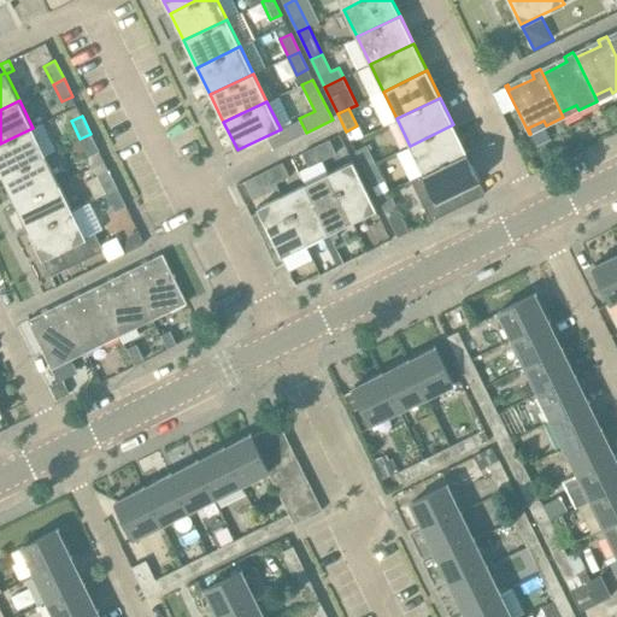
[(410,146),(423,174),(466,152),(453,124),(410,146)]
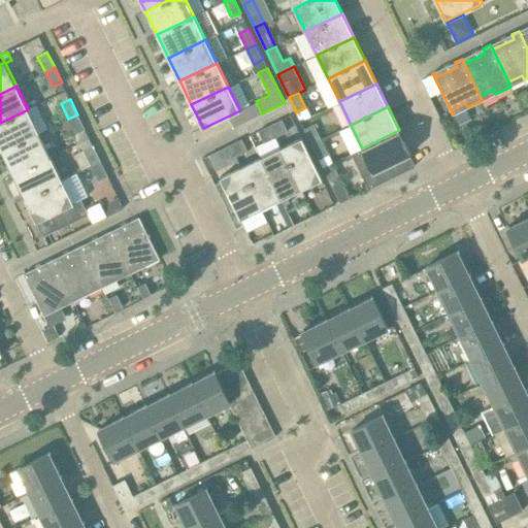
[(0,146),(2,151),(39,133),(28,109),(0,123),(0,146)]
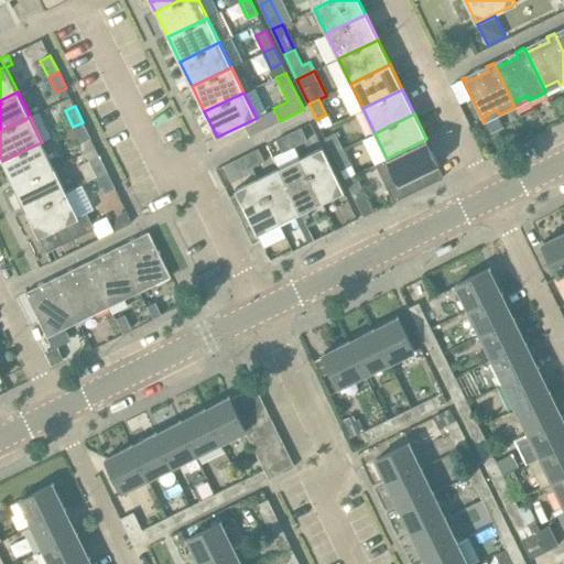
[(90,138),(83,122),(73,127),(80,143),(90,138)]
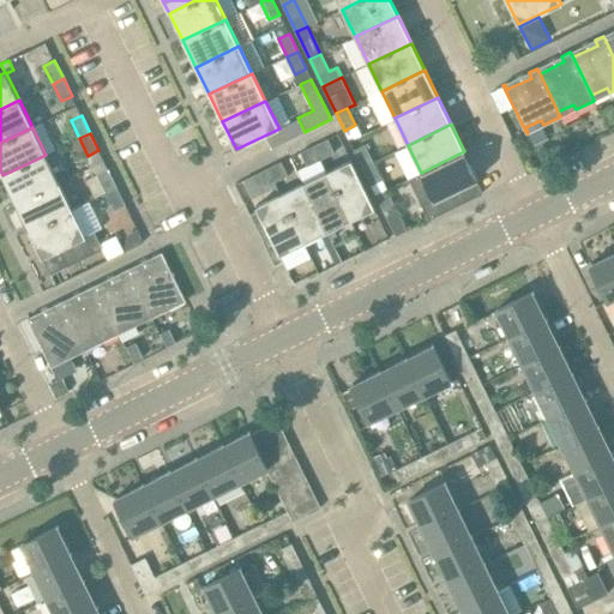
[(327,139),(314,145),(321,160),(335,152),(327,139)]
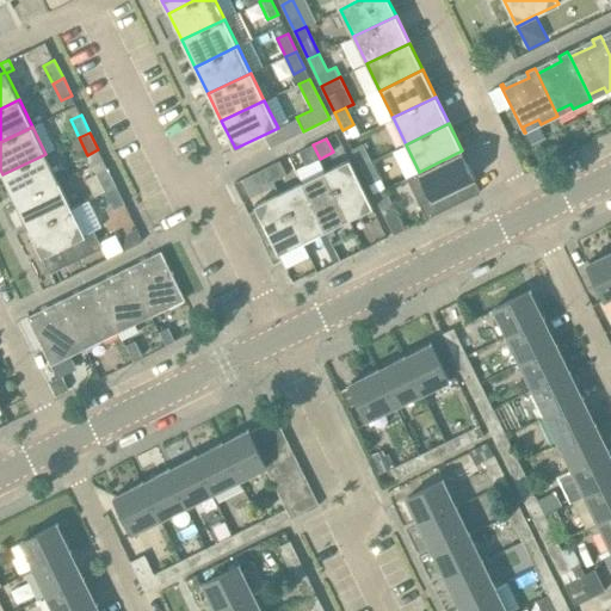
[(352,149),(360,166),(371,161),(363,143),(352,149)]
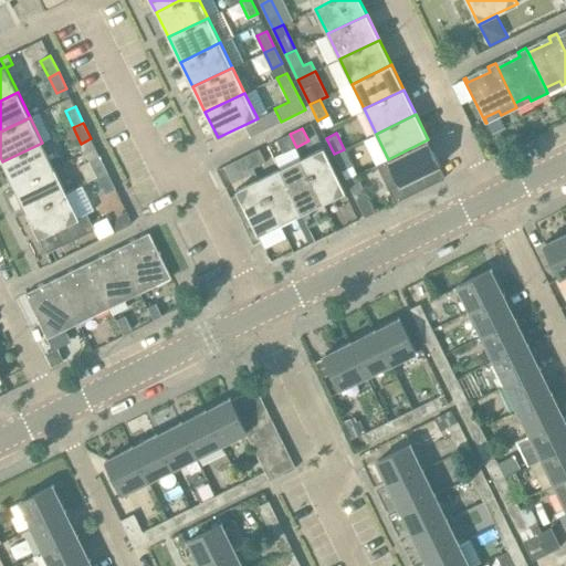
[(296,147),(290,134),(278,140),(283,153),(296,147)]
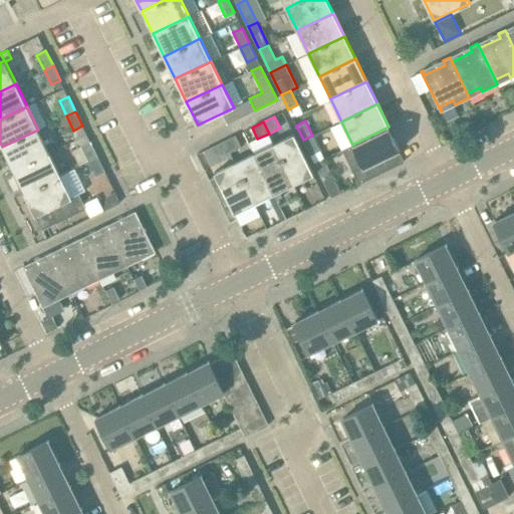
[(401,150),(389,126),(352,145),(342,150),(358,184),(404,162),(399,151),(401,150)]
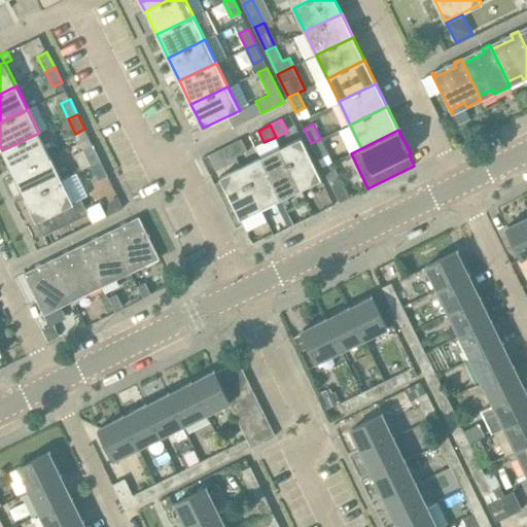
[(39,133),(2,150),(13,174),(50,155),(39,133)]
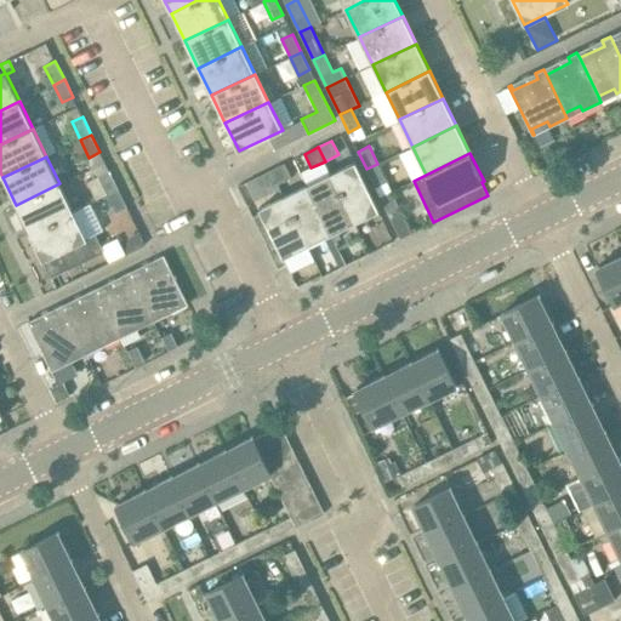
[(311,167),(301,172),(307,184),(331,234),(335,241),(341,238),(337,231),(354,222),(331,174),(325,161),(318,164),(311,167)]
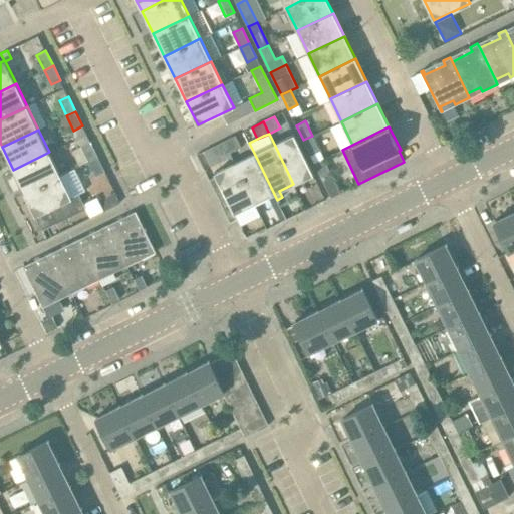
[(294,134),(274,144),(293,184),(313,174),(294,134)]
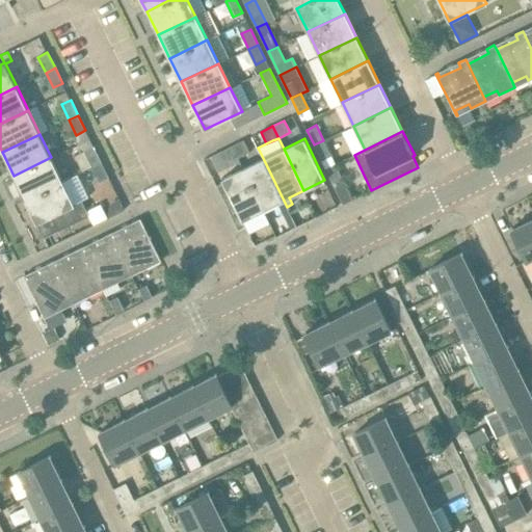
[(232,145),(240,161),(238,157),(249,152),(243,140),(232,145)]
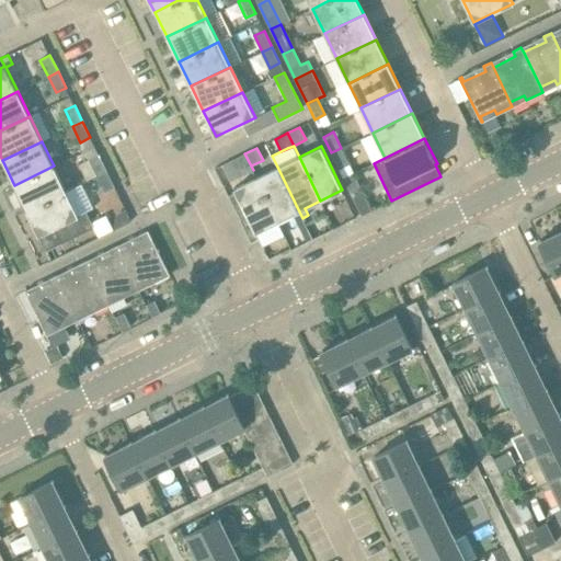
[(350,164),(341,148),(331,152),(340,169),(350,164)]
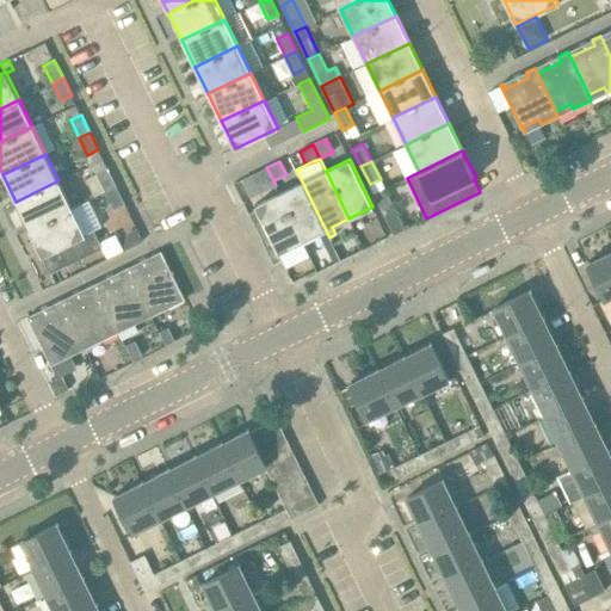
[(251,197),(276,185),(266,167),(242,179),(250,192),(251,197)]
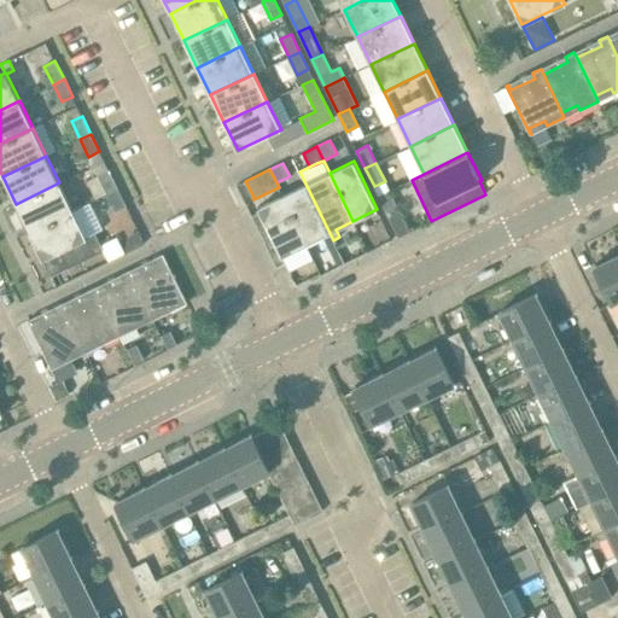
[(98,175),(106,193),(117,188),(109,170),(98,175)]
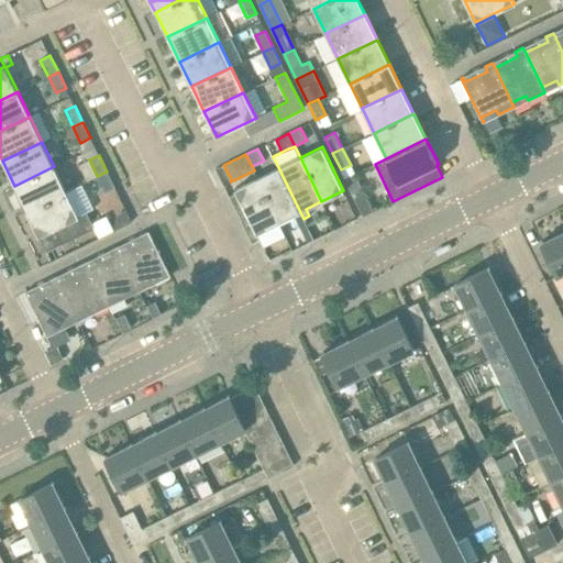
[(26,211),(66,191),(54,166),(14,186),(26,211)]
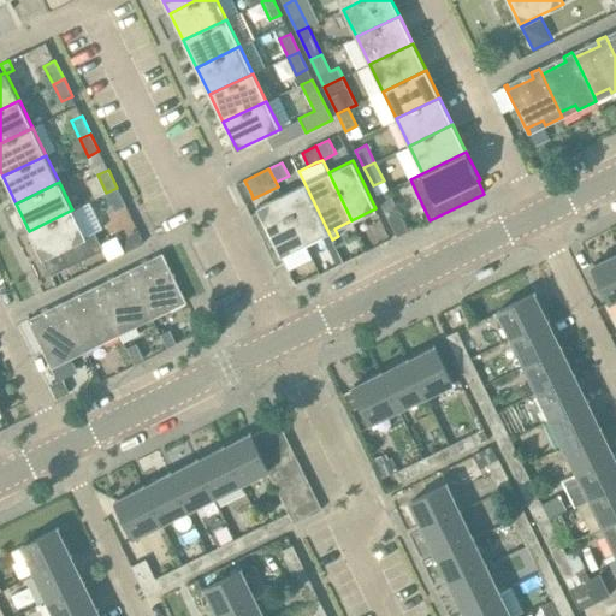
[(306,243),(329,232),(304,183),(282,195),(306,243)]
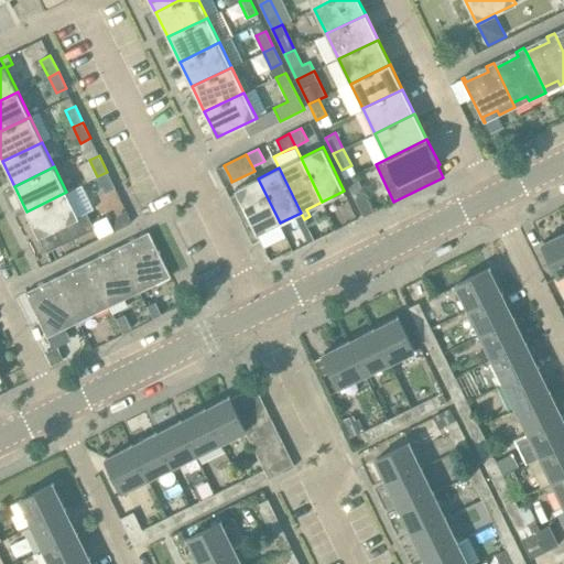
[(116,187),(107,172),(97,176),(106,193),(116,187)]
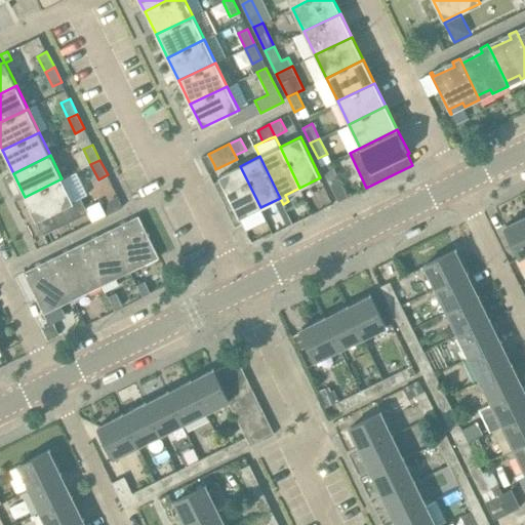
[(338,177),(330,162),(321,166),(329,182),(338,177)]
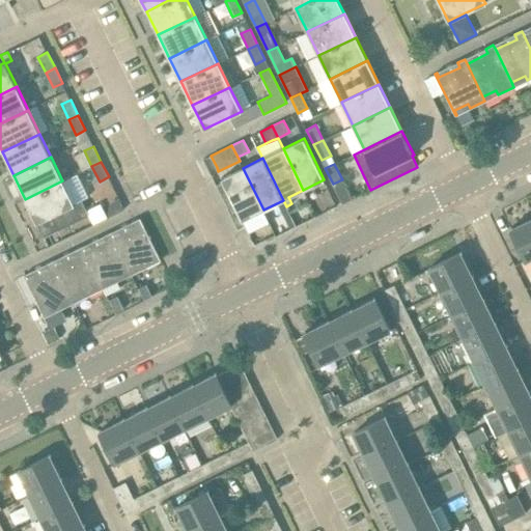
[(222,178),(223,182),(243,220),(263,210),(243,168),(222,178)]
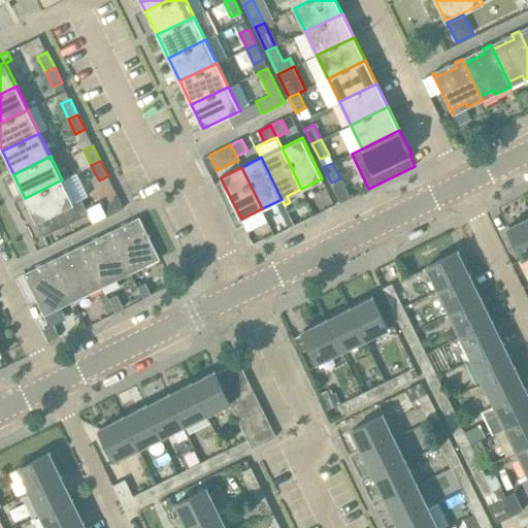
[(73,202),(62,179),(25,198),(36,222),(52,215),(58,229),(89,213),(81,199),(73,202)]
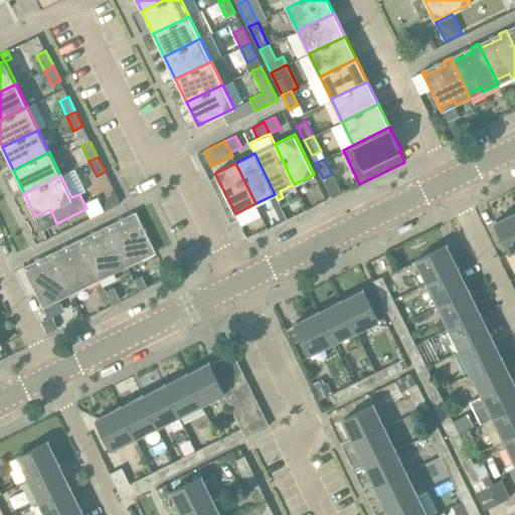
[(50,209),(35,216),(42,229),(56,223),(50,209)]
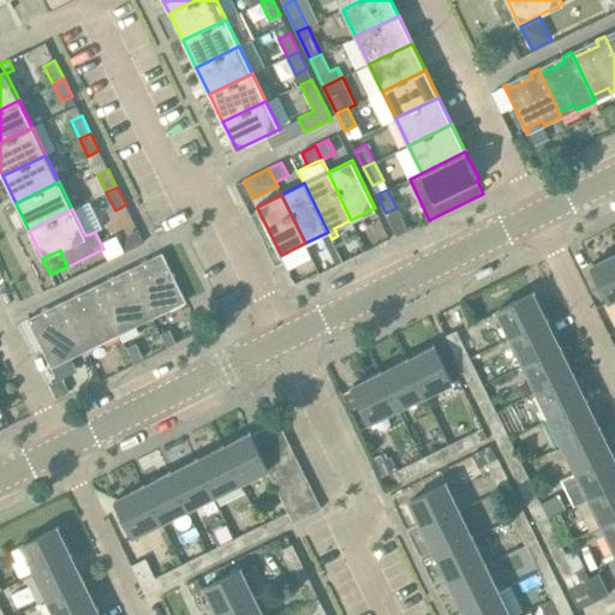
[(149,312),(165,305),(167,310),(186,302),(162,252),(153,257),(155,263),(131,274),(149,312)]
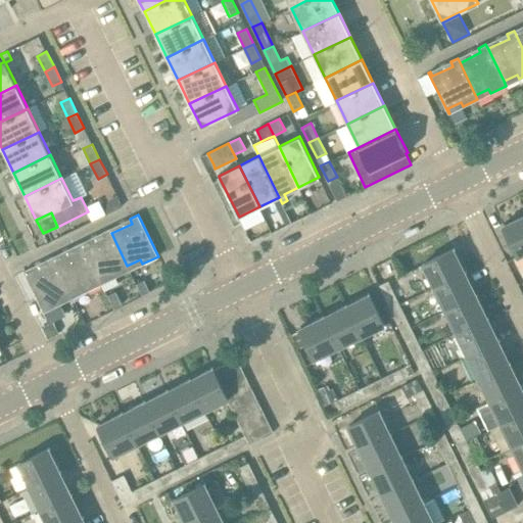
[(522,253),(522,215),(503,225),(518,256),(522,253)]
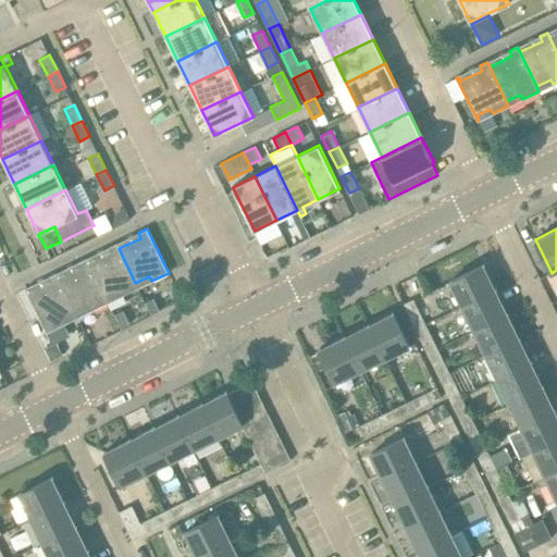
[(106,298),(119,292),(121,296),(138,287),(135,283),(119,248),(116,244),(108,248),(111,252),(88,263),(106,298)]
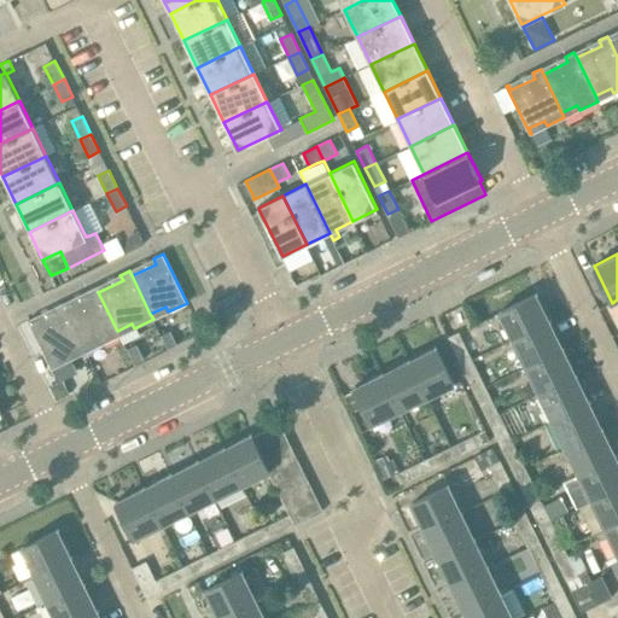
[(101,344),(120,336),(117,331),(98,292),(95,287),(87,291),(89,297),(64,309),(83,347),(99,339),(101,344)]
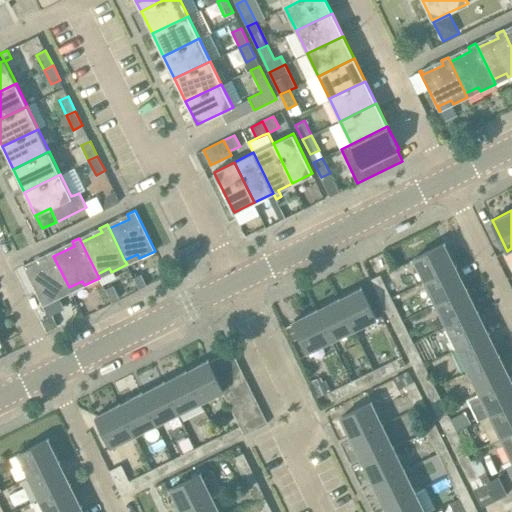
[(424,281),(456,266),(445,243),(413,259),(424,281)]
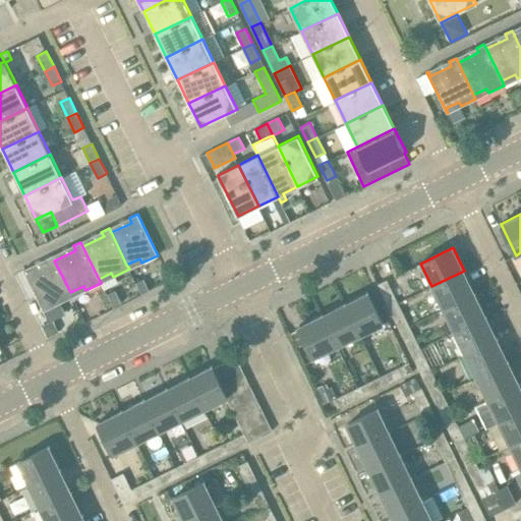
[(58,304),(72,297),(70,292),(54,261),(52,255),(45,259),(47,264),(26,274),(24,269),(23,270),(44,310),(45,310),(43,306),(56,300),(58,304)]
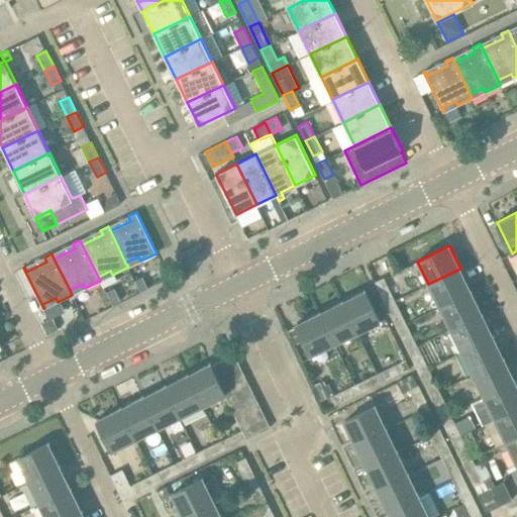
[(472,291),(460,269),(428,284),(439,307),(472,291)]
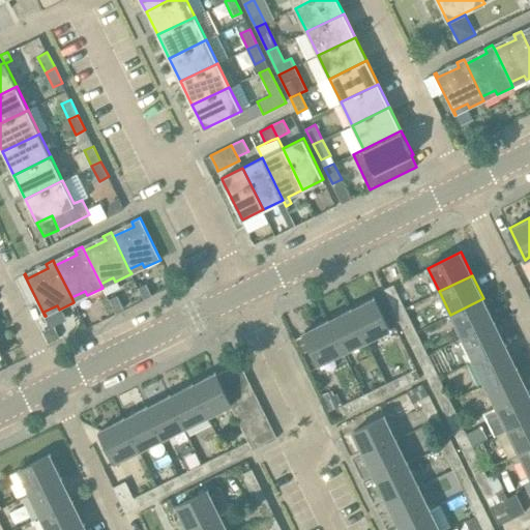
[(139,285),(145,298),(152,295),(146,282),(139,285)]
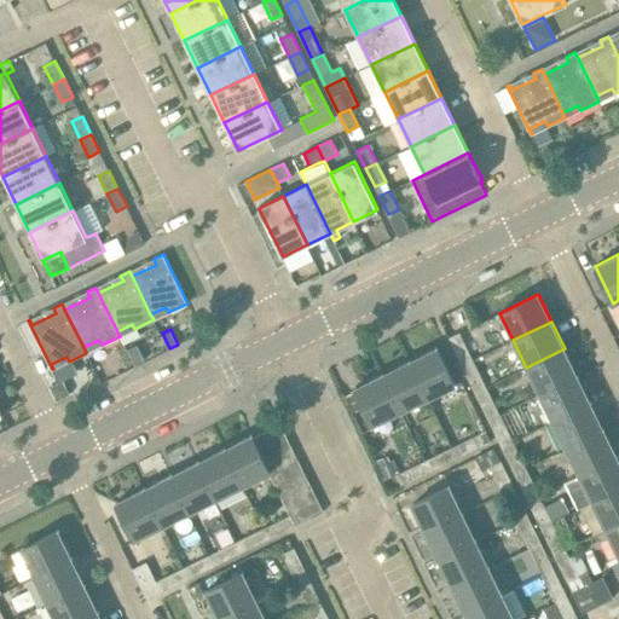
[(462,365),(473,360),(460,333),(449,337),(462,365)]
